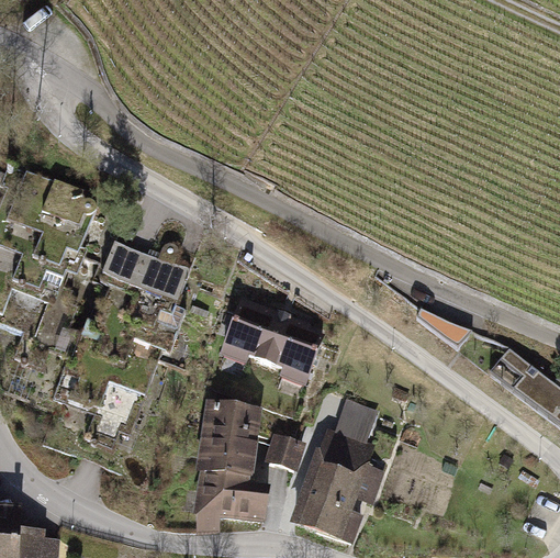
[(0,183),(4,185),(0,197),(0,316),(34,328),(31,336),(23,334),(15,357),(41,366),(48,346),(75,356),(82,333),(70,328),(76,312),(66,309),(74,288),(57,281),(69,247),(81,252),(97,205),(85,201),(81,193),(82,189),(6,162),(2,169),(0,168),(0,183)]
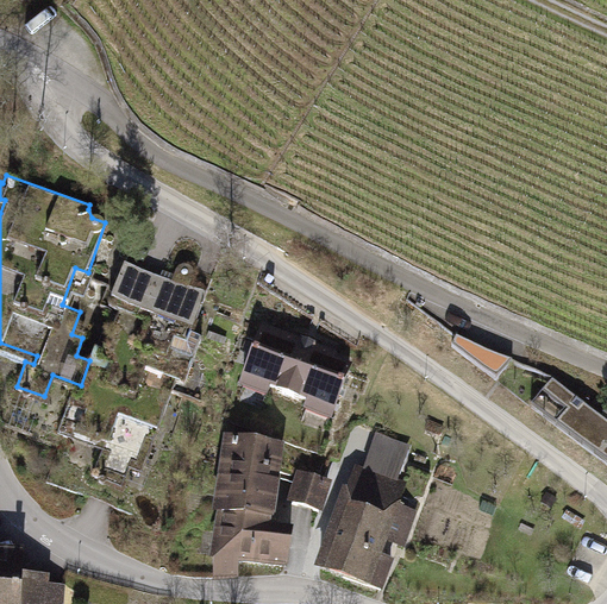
[(170,280),(124,263),(111,297),(120,301),(98,364),(89,360),(81,385),(45,479),(112,503),(130,454),(145,460),(177,375),(186,377),(201,334),(191,329),(205,293),(188,287),(194,274),(193,266),(188,262),(181,262),(175,268),(170,280)]
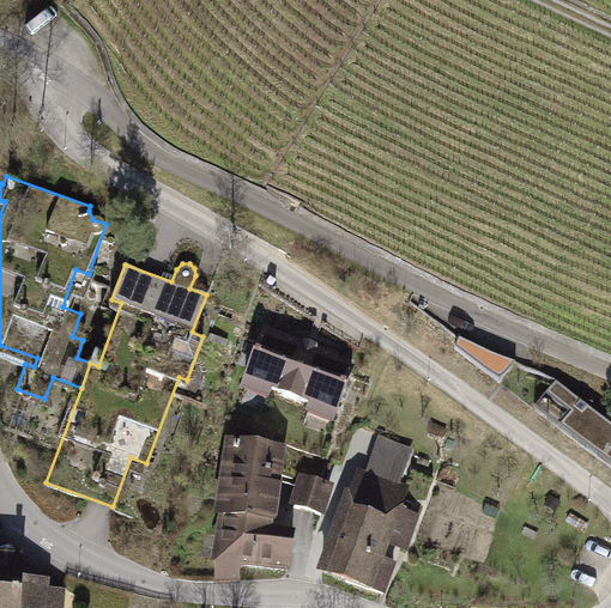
[(337,354),(262,326),(242,380),(328,412),(346,365),(334,360),(337,354)]
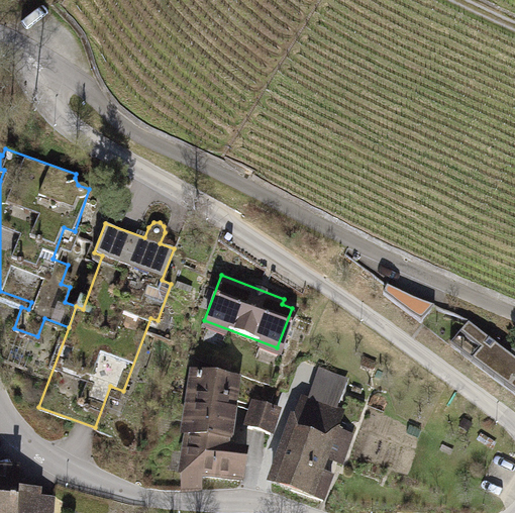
[(514,355),(468,318),(449,342),(514,392),(514,355)]
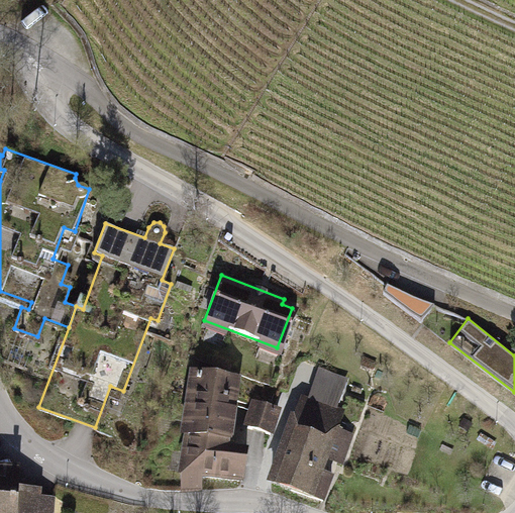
[(235,377),(192,371),(178,468),(238,477),(242,448),(225,446),(235,377)]
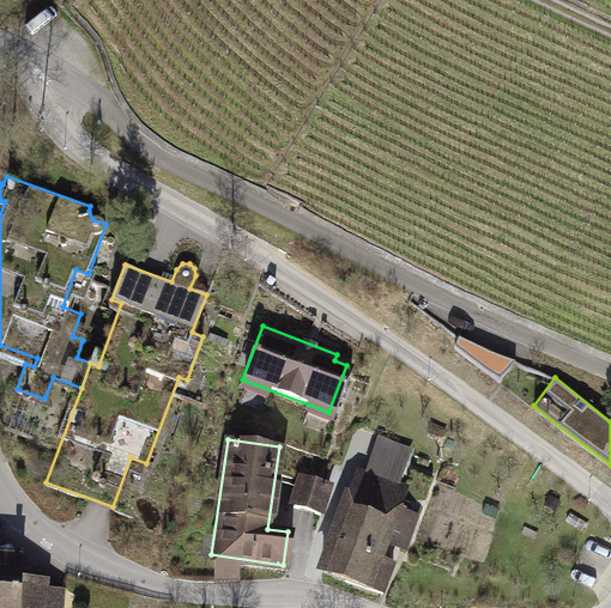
[(363,466),(325,570),(381,590),(392,561),(379,557),(386,539),(404,545),(417,510),(400,504),(409,482),(363,466)]
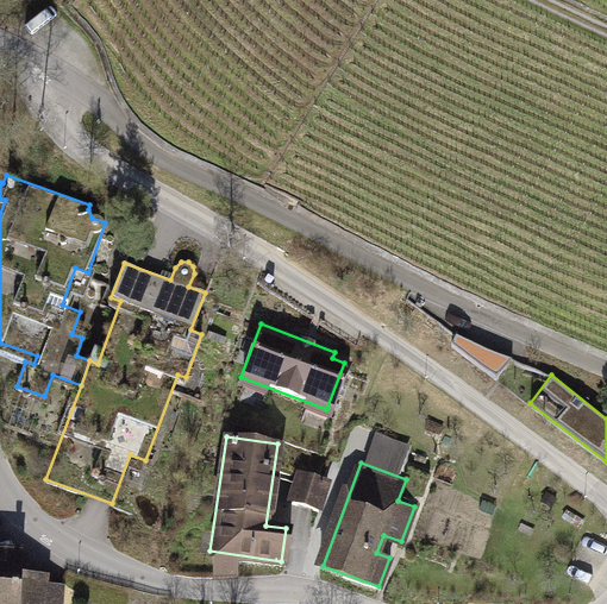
[(325,509),(326,476),(299,473),(296,507),(325,509)]
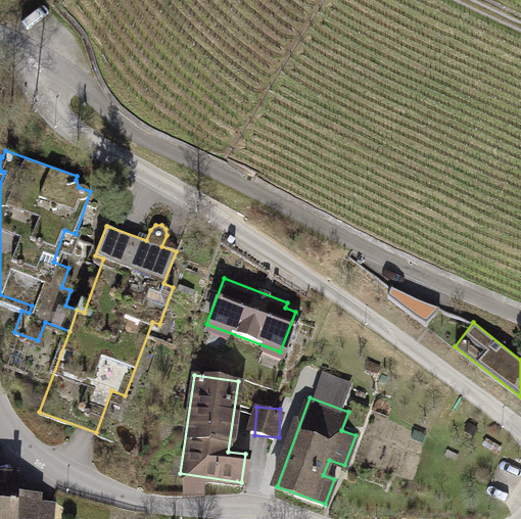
[(0,518),(54,518),(55,502),(41,502),(41,494),(19,493),(20,472),(0,471),(0,518)]
